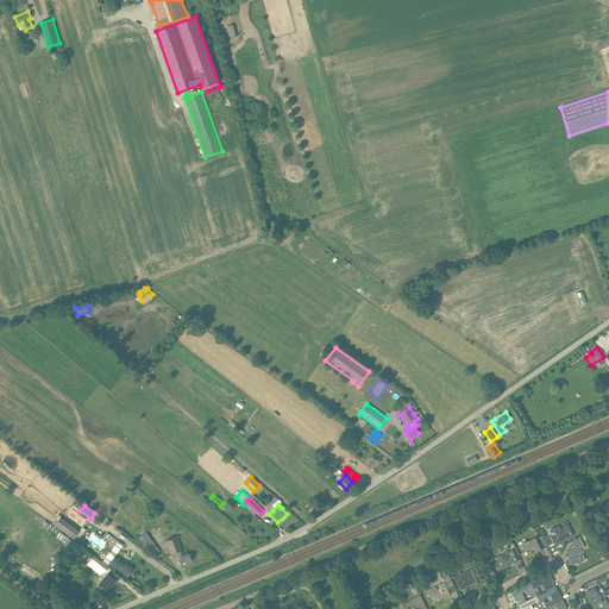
[(55,526),(74,540),(74,539),(79,532),(60,519),(55,526)]
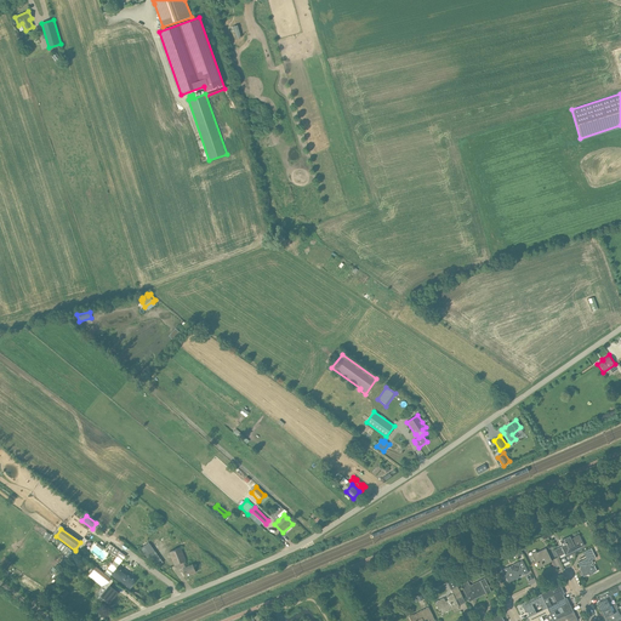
[(585,546),(579,535),(574,537),(574,539),(571,540),(570,536),(564,540),(564,539),(560,541),(563,546),(554,550),(558,557),(564,554),(565,556),(570,552),(570,551),(575,550),(585,546)]
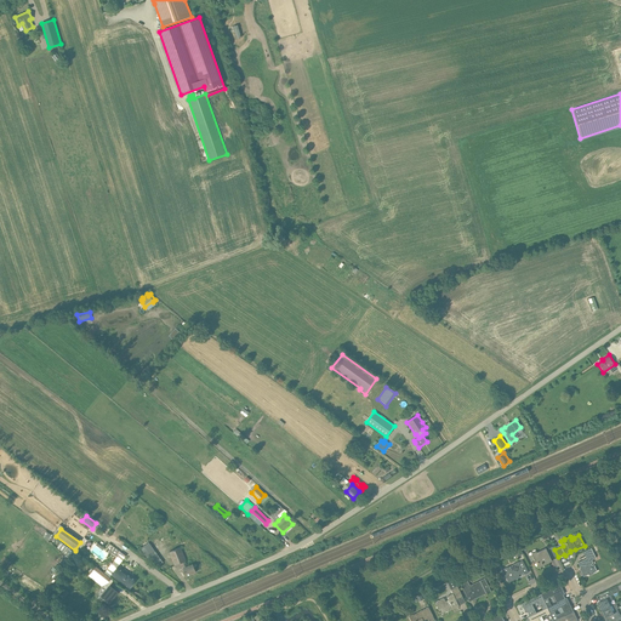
[(80,542),(75,550),(79,552),(83,546),(84,547),(86,543),(85,543),(87,540),(84,537),(83,541),(80,542)]
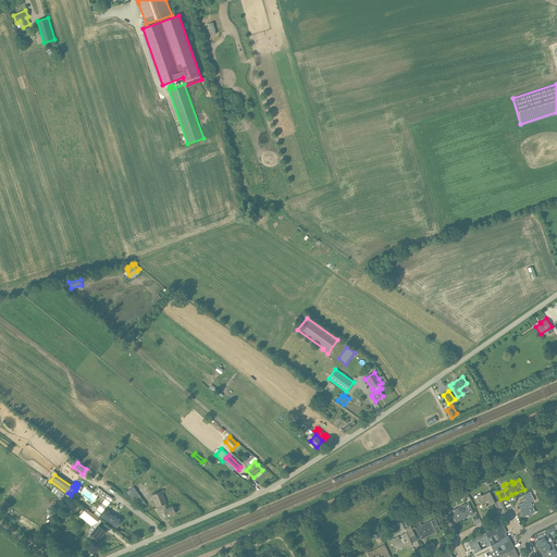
[(59,511),(69,497),(63,493),(54,486),(51,492),(59,497),(52,507),(59,511)]
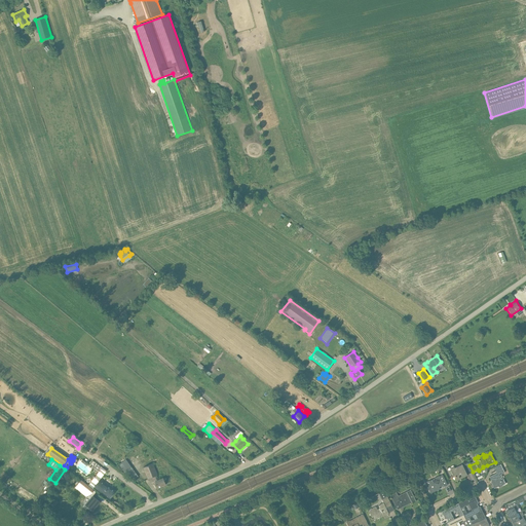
[(138,477),(126,459),(119,464),(125,473),(127,472),(134,480),(138,477)]
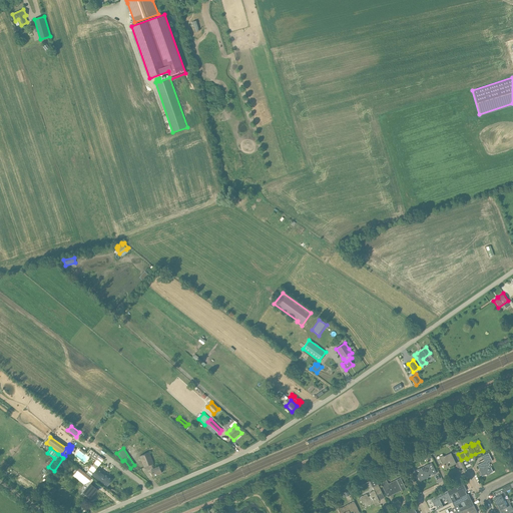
[(151,469),(153,476),(161,473),(160,468),(159,466),(154,468),(152,464),(153,464),(149,452),(140,456),(142,463),(144,467),(146,467),(147,471),(151,469)]
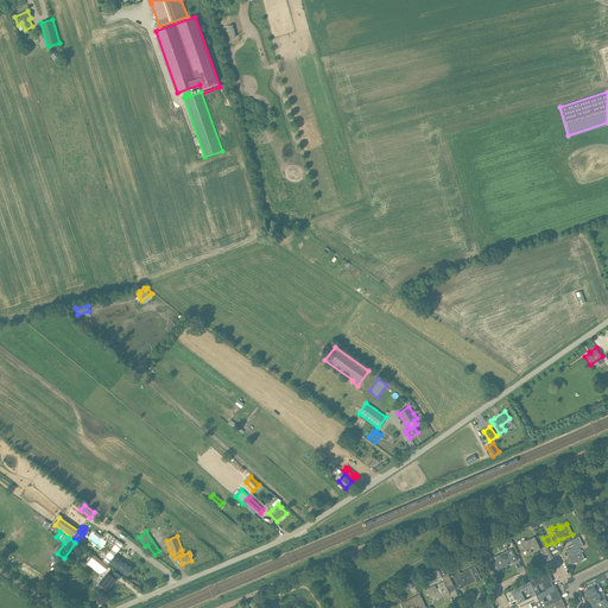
[(540,550),(534,537),(520,544),(526,557),(540,550)]
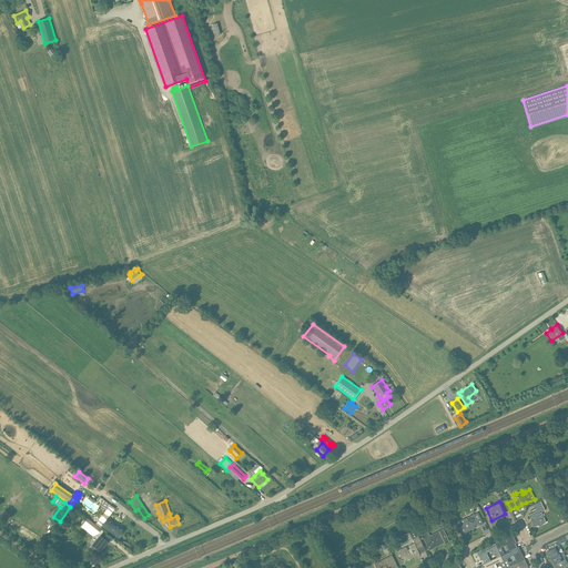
[(543,515),(541,513),(545,510),(540,501),(534,505),(536,509),(537,508),(538,510),(529,515),(528,515),(530,519),(531,519),(533,520),(530,521),(534,527),(538,525),(539,527),(544,525),(543,524),(546,523),(544,518),(543,518),(540,515),(543,515)]
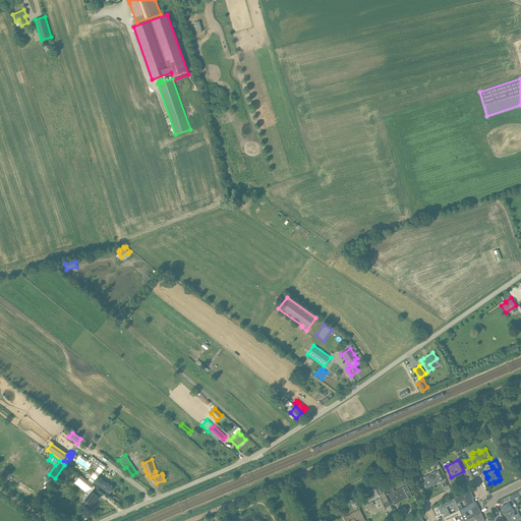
[(88,480),(92,483),(94,481),(109,493),(114,486),(99,475),(106,466),(102,463),(88,480)]
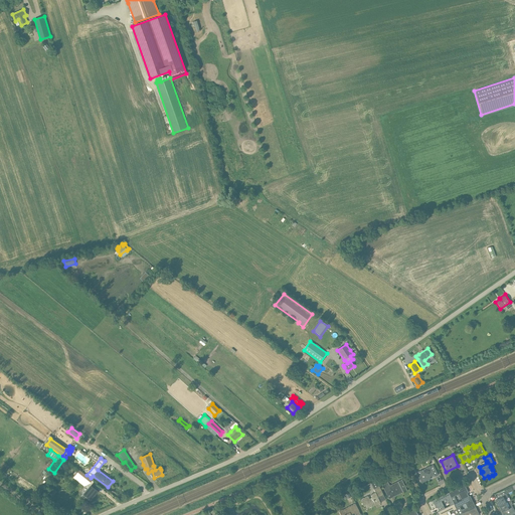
[(420,470),(416,472),(421,483),(428,480),(428,479),(431,478),(430,477),(434,475),(435,477),(439,475),(434,465),(430,467),(430,466),(424,468),(424,469),(421,471),(420,470)]
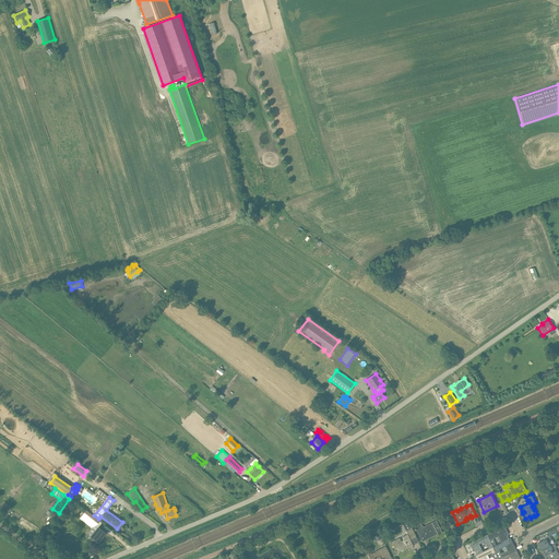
[(95,516),(86,510),(84,513),(93,520),(95,516)]
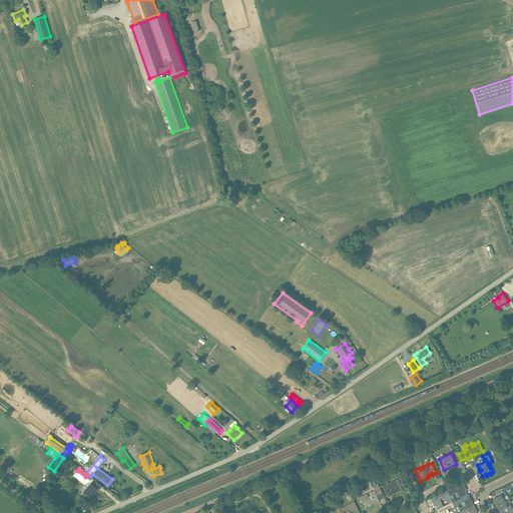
[(92,478),(88,474),(83,480),(87,484),(92,478)]
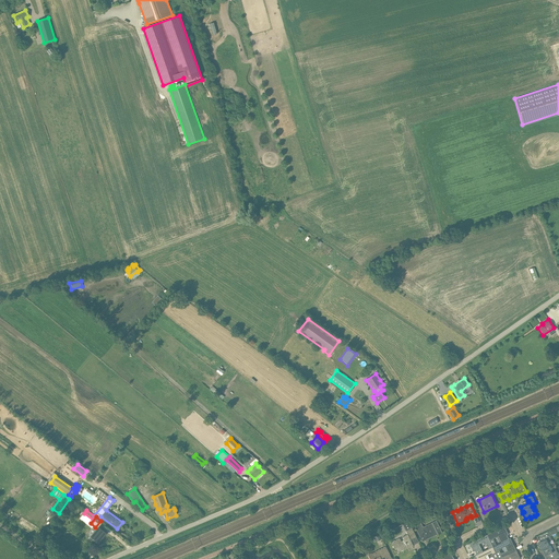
[(421,523),(415,526),(423,542),(426,540),(425,539),(436,534),(437,535),(442,532),(436,520),(431,523),(423,527),(421,523)]
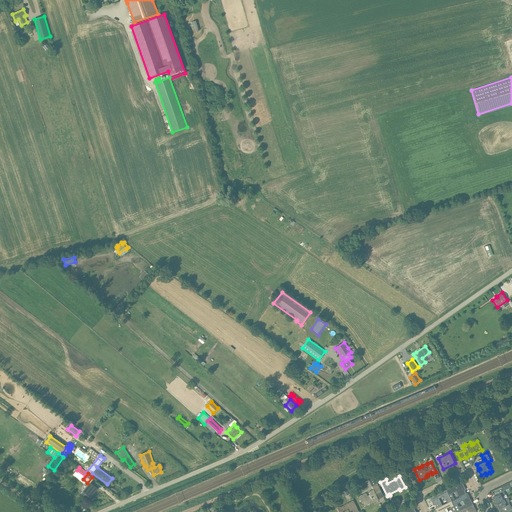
[(44,492),(51,497),(57,489),(52,485),(57,479),(55,478),(53,480),(51,482),(50,484),(50,485),(44,492)]
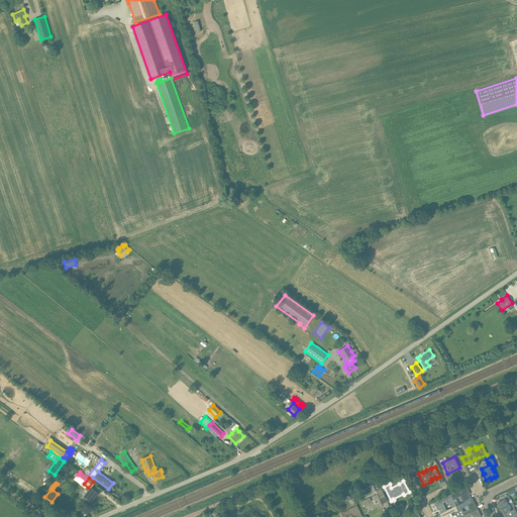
[(464,501),(471,499),(467,492),(469,491),(467,487),(450,495),(453,500),(455,499),(455,498),(461,495),(464,501)]
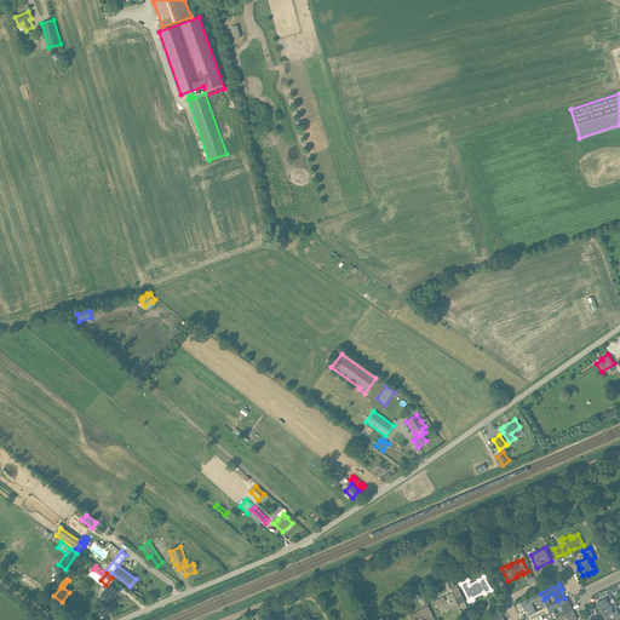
[(102,595),(102,596),(104,598),(109,602),(118,591),(110,585),(102,595)]
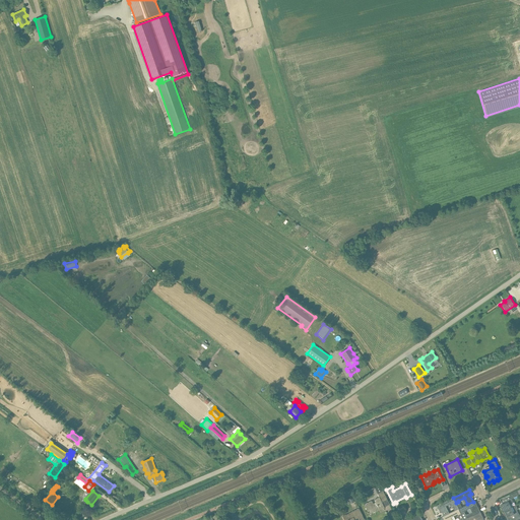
[(372,501),(364,505),(366,508),(367,510),(369,515),(377,511),(376,510),(379,509),(380,511),(385,508),(381,501),(387,499),(385,494),(383,491),(377,494),(379,497),(375,500),(376,503),(373,504),(372,501)]
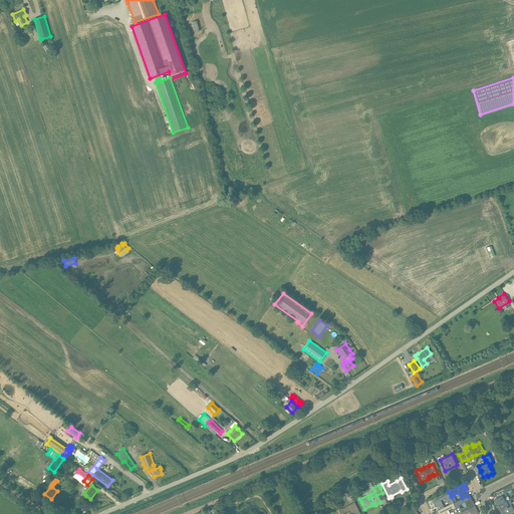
[(506,502),(504,498),(507,496),(506,493),(513,490),(511,485),(506,488),(506,489),(496,494),(496,495),(498,498),(495,499),(496,502),(497,502),(498,505),(506,502)]
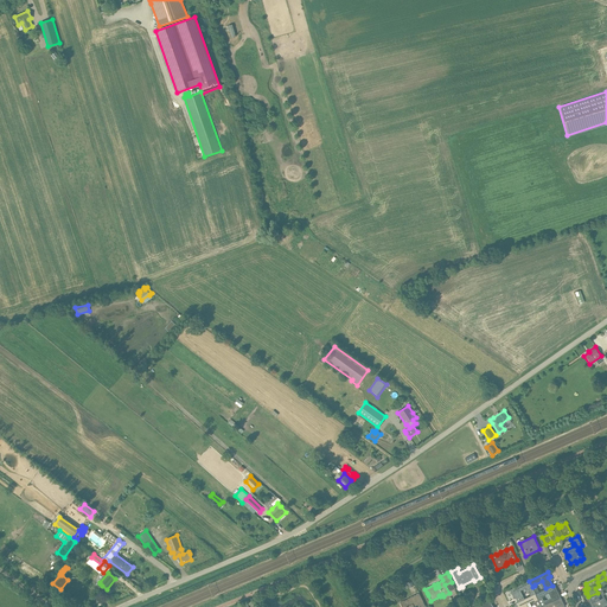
[(528,587),(531,595),(535,594),(534,590),(531,587),(529,581),(510,590),(512,595),(513,594),(518,602),(524,599),(521,592),(519,590),(528,587)]
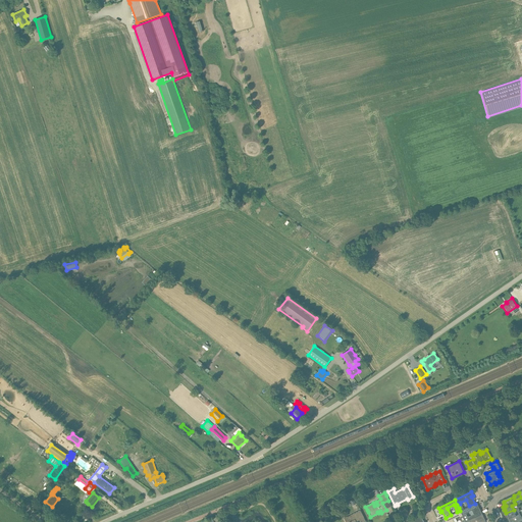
[(69,502),(65,509),(75,515),(81,506),(77,504),(75,506),(69,502)]
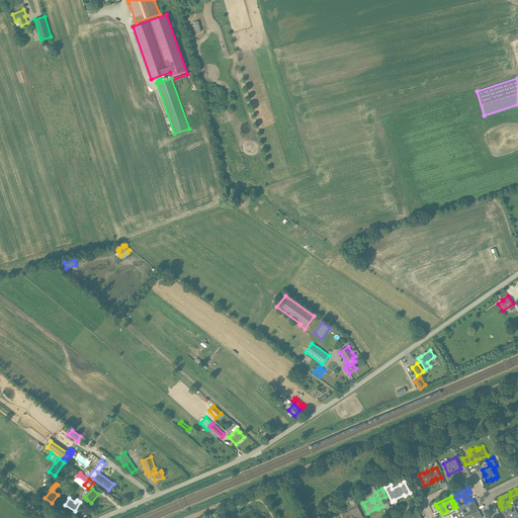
[(476,508),(473,504),(475,503),(472,499),(471,500),(465,502),(464,503),(459,505),(456,507),(459,512),(462,511),(461,509),(467,506),(469,510),(460,515),(462,517),(479,510),(477,507),(476,508)]
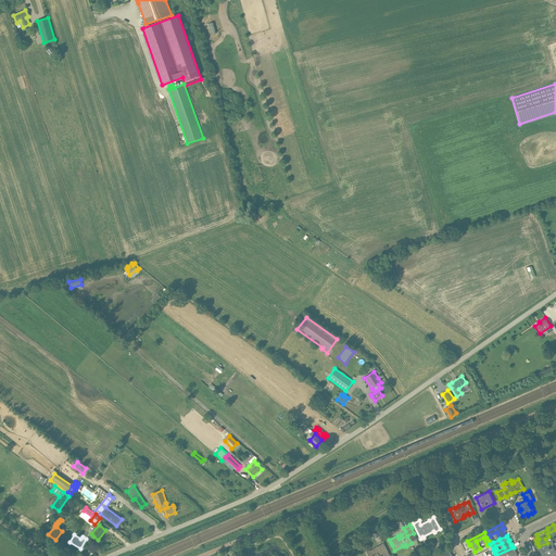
[(547,543),(539,546),(541,551),(540,551),(542,555),(546,555),(547,555),(555,552),(553,545),(554,545),(552,541),(547,543)]
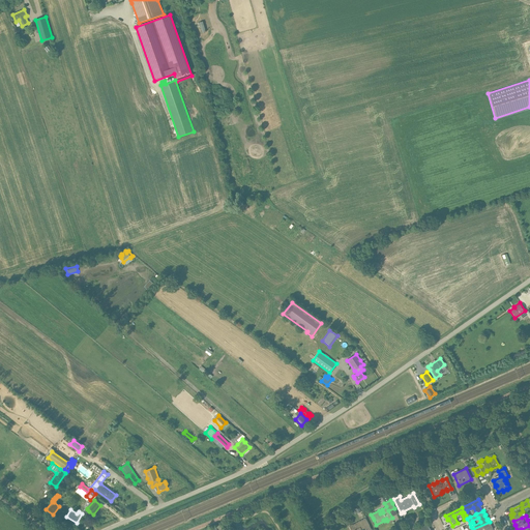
[(349,526),(351,529),(361,529),(365,528),(366,529),(369,529),(372,529),(365,518),(349,526)]
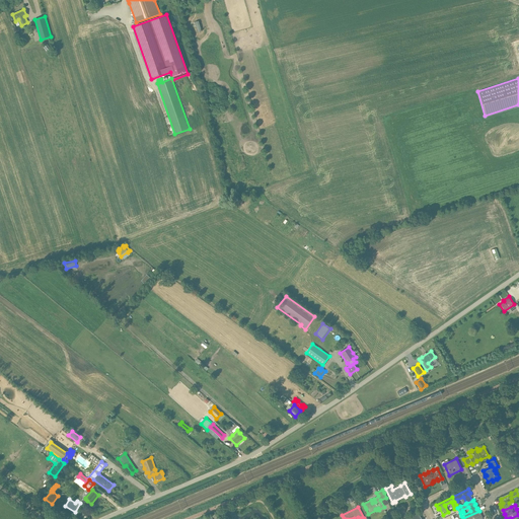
[(457,508),(454,509),(448,512),(443,515),(441,516),(442,518),(451,518),(450,517),(450,516),(456,513),(457,514),(460,513),(457,508)]
